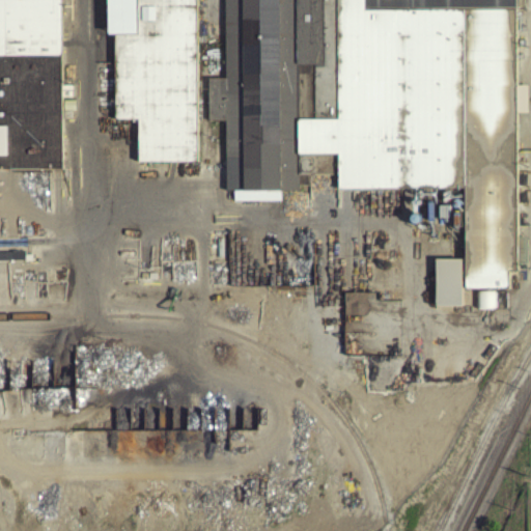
[(0,0),(59,0),(61,167),(0,167),(0,0)]
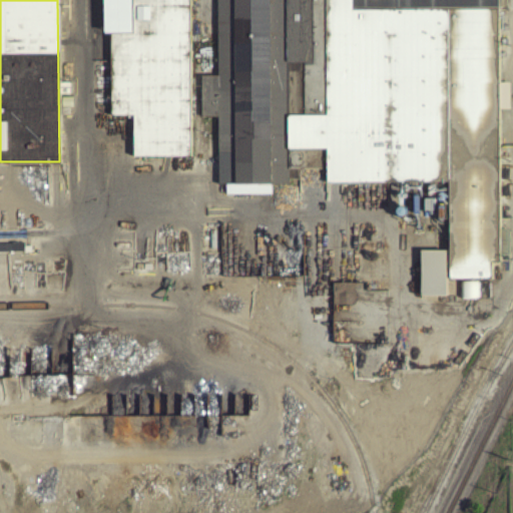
[(104,0),(189,0),(190,154),(132,155),(132,114),(111,115),(111,31),(104,31),(104,0)]
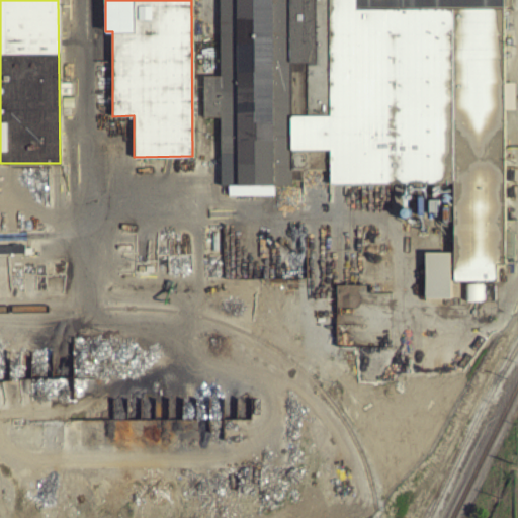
[(202,75),(218,75),(218,0),(502,0),(503,263),(496,263),(496,279),(482,279),(453,279),(453,182),(329,182),(329,169),(303,169),(303,185),(274,186),(274,195),(228,195),(228,185),(220,185),(220,116),(202,116),(202,75)]
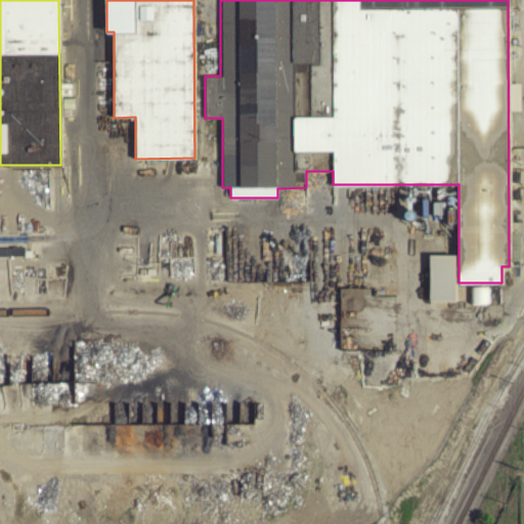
[(0,263),(23,264),(24,255),(0,255),(0,263)]
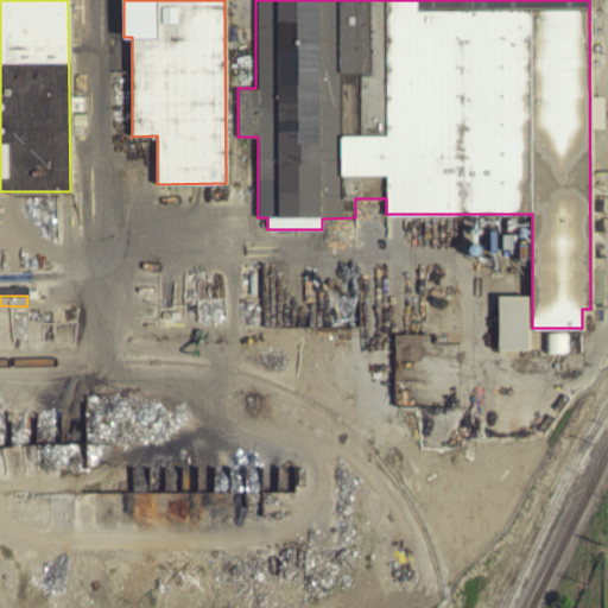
[(529,305),(498,304),(496,359),(527,359),(529,305)]
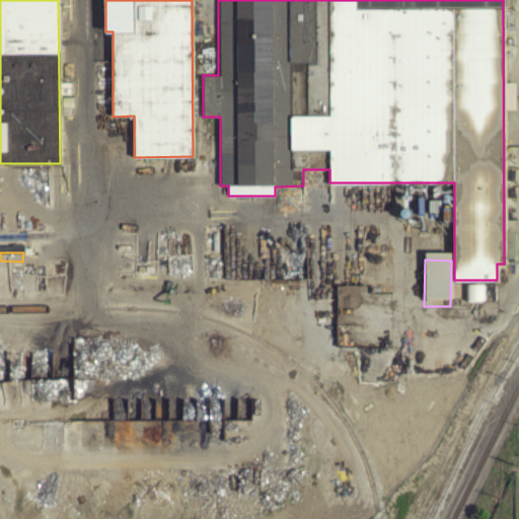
[(484,292),(464,291),(464,308),(484,309),(484,292)]
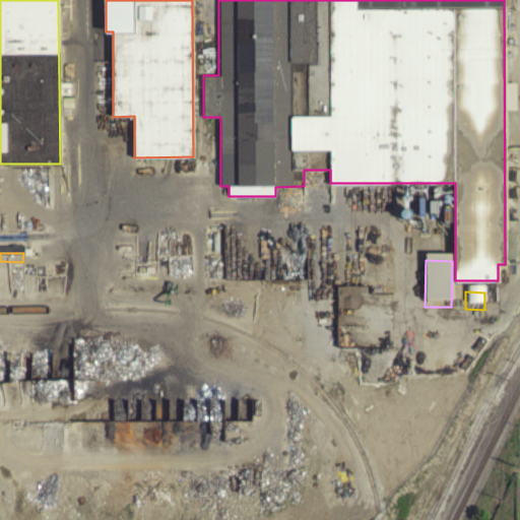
[(335,294),(336,335),(369,334),(368,293),(335,294)]
